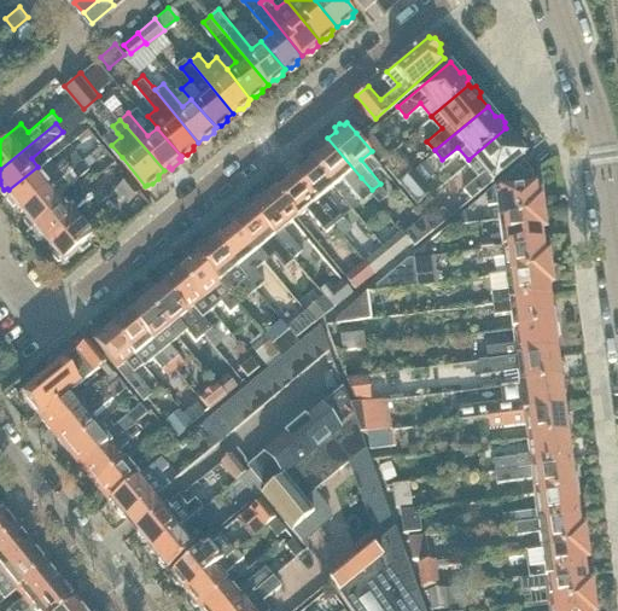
[(380,156),(389,150),(371,127),(362,133),(380,156)]
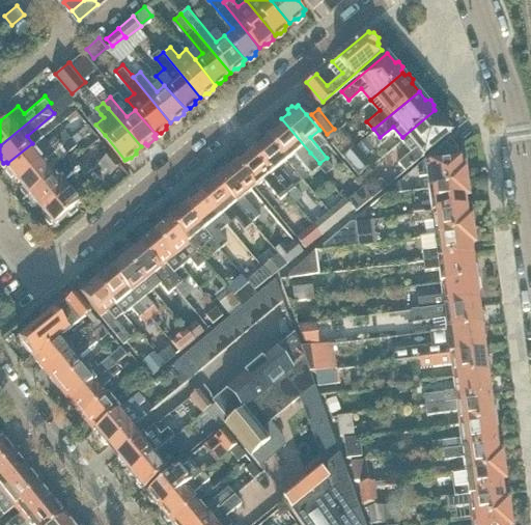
[(441,112),(436,112),(435,110),(402,137),(411,148),(398,159),(406,167),(451,130),(444,121),(444,117),(441,112)]
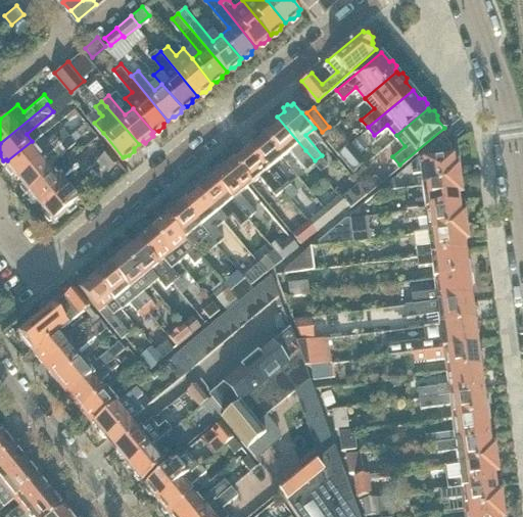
[(315,160),(305,150),(277,116),(271,122),(268,121),(263,124),(264,128),(262,130),(279,150),(283,154),(291,147),(306,167),(315,160)]
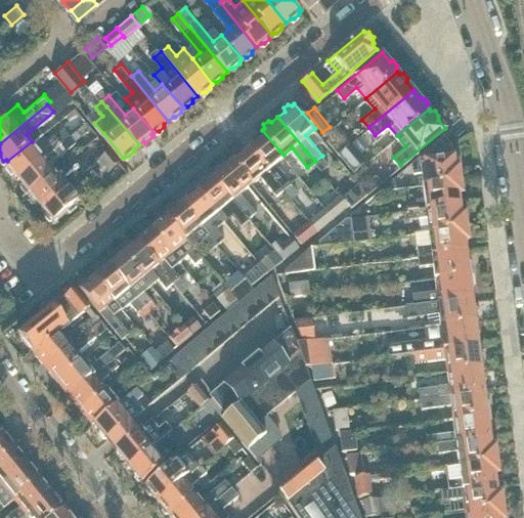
[(18,175),(69,133),(62,126),(37,147),(32,141),(7,161),(8,163),(6,164),(11,171),(13,169),(18,175)]
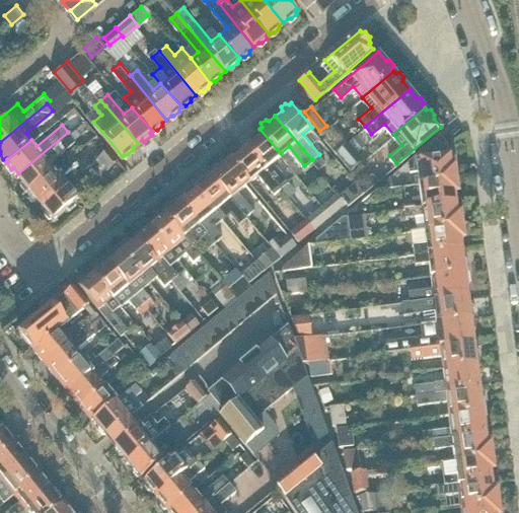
[(260,129),(257,130),(254,129),(250,132),(251,136),(244,141),(251,149),(281,186),(288,178),(273,160),(281,153),(277,149),(260,129)]
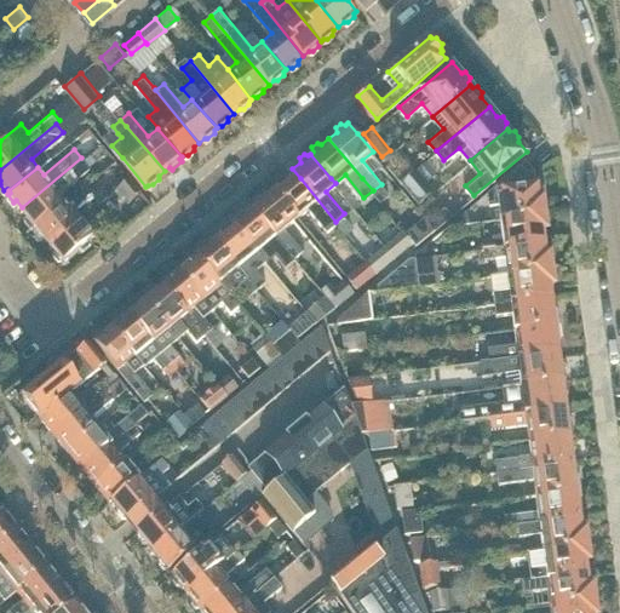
[(90,165),(82,158),(81,158),(22,207),(28,215),(26,217),(32,223),(34,223),(35,224),(64,200),(58,192),(79,176),(78,175),(90,165)]
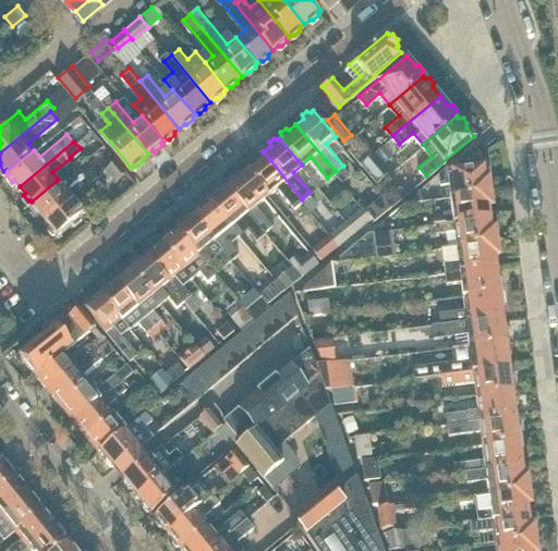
[(376,149),(385,160),(395,152),(385,142),(376,149)]
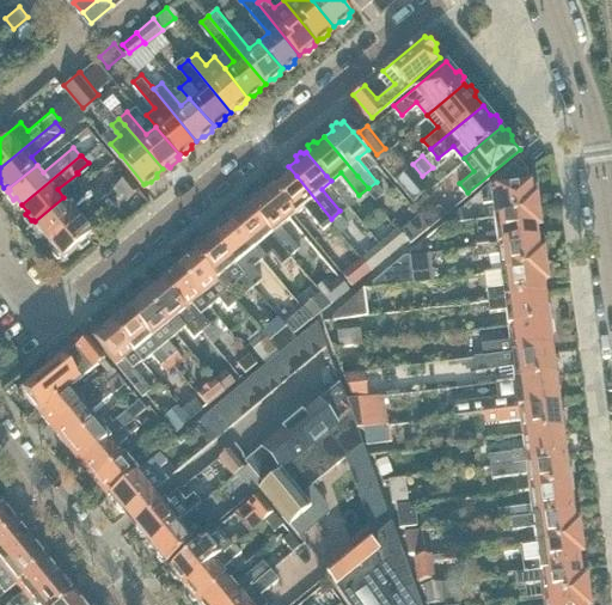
[(528,176),(527,167),(518,157),(482,188),(483,200),(493,199),(494,213),(538,207),(536,193),(531,193),(530,179),(528,176)]
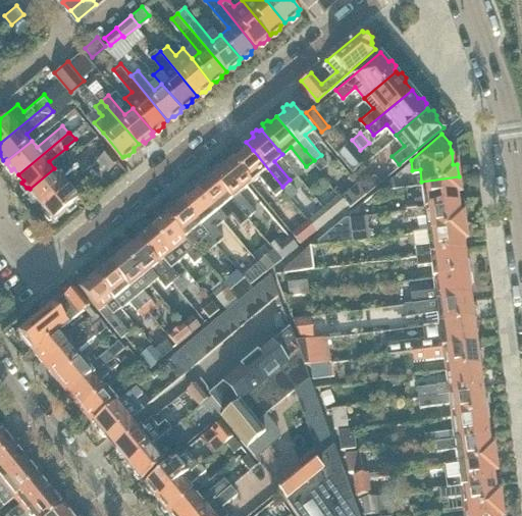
[(352,168),(365,157),(351,140),(337,151),(352,168)]
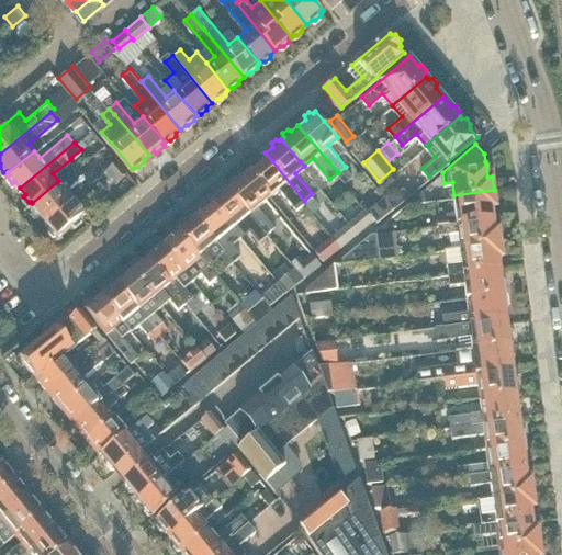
[(304,201),(272,161),(265,153),(258,159),(254,157),(248,162),(249,166),(247,167),(270,194),(279,187),(296,207),(304,201)]
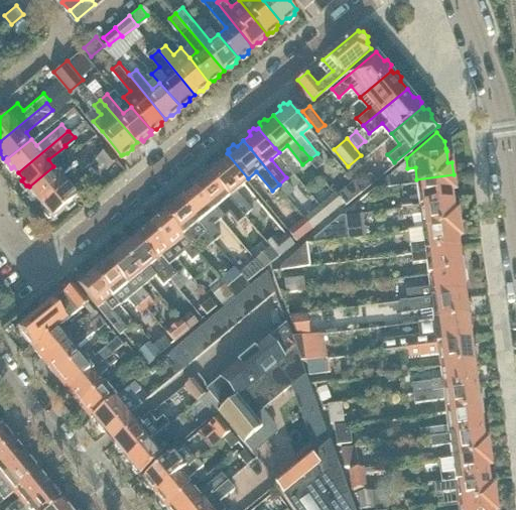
[(109,145),(98,153),(104,160),(104,161),(107,165),(118,156),(109,145)]
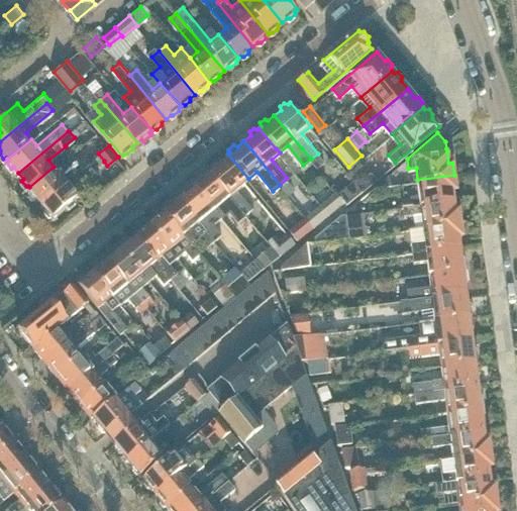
[(41,201),(91,160),(85,152),(59,173),(54,167),(29,187),(30,188),(29,191),(34,196),(36,195),(41,201)]
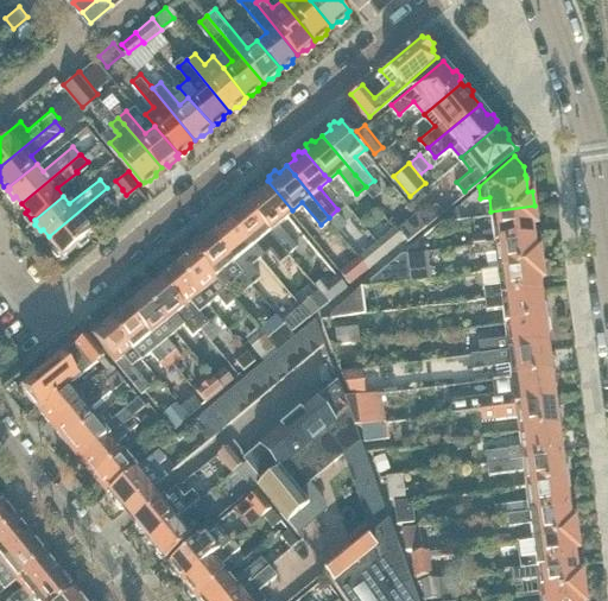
[(122,190),(122,189),(115,181),(114,181),(107,188),(49,236),(54,242),(52,246),(57,252),(61,251),(62,253),(78,240),(81,242),(89,235),(87,233),(90,229),(83,221),(122,190)]
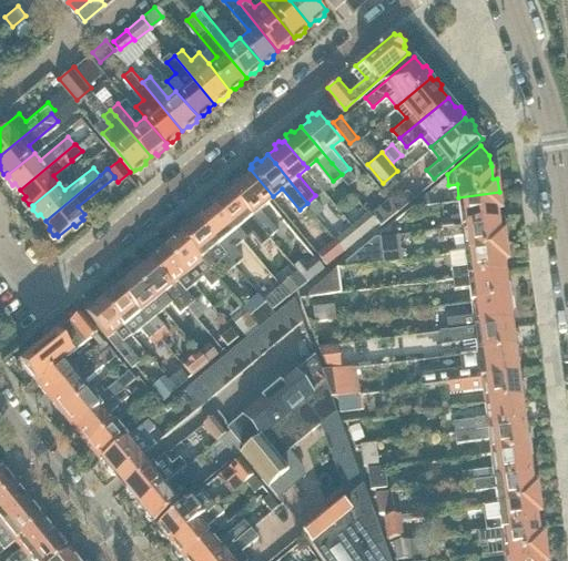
[(260,206),(269,199),(247,172),(245,173),(241,172),(236,176),(236,180),(230,186),(270,234),(277,227),(260,206)]
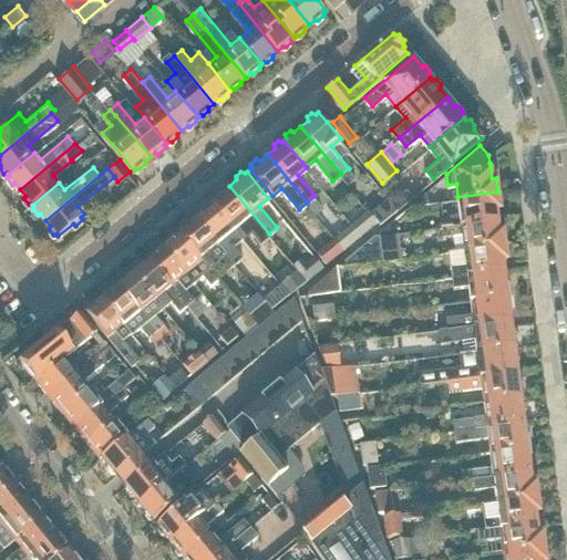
[(260,240),(269,234),(229,186),(222,192),(218,190),(214,194),(215,198),(213,199),(235,227),(244,219),(260,240)]
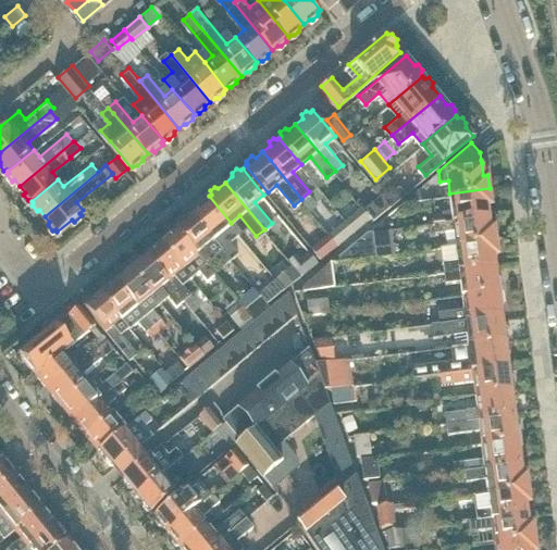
[(392,190),(385,197),(391,204),(406,191),(400,184),(396,187),(394,188),(392,190)]
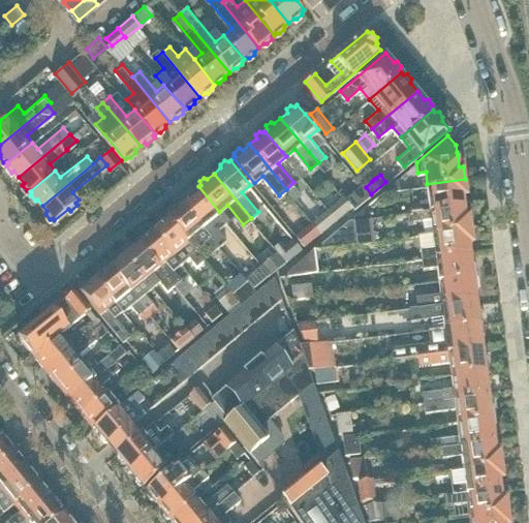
[(463,192),(467,191),(465,179),(427,184),(429,197),(422,198),(422,201),(411,203),(412,210),(464,204),(463,192)]
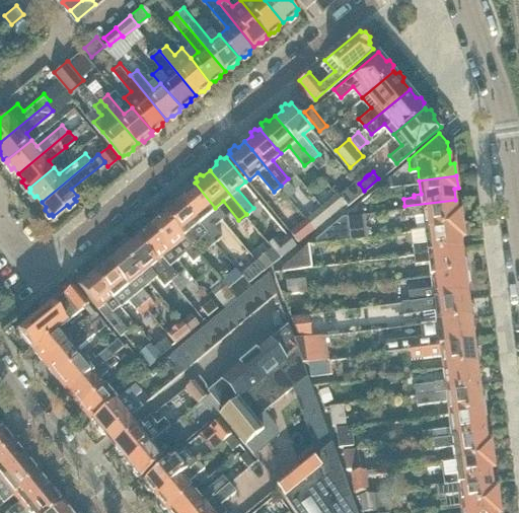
[(349,203),(364,191),(355,180),(340,193),(346,200),(346,201),(349,203)]
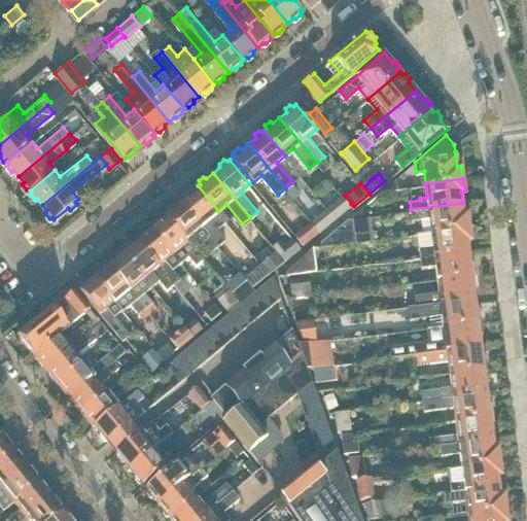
[(196,187),(192,185),(187,189),(188,194),(182,199),(219,243),(226,237),(217,227),(225,219),(218,211),(198,185),(196,187)]
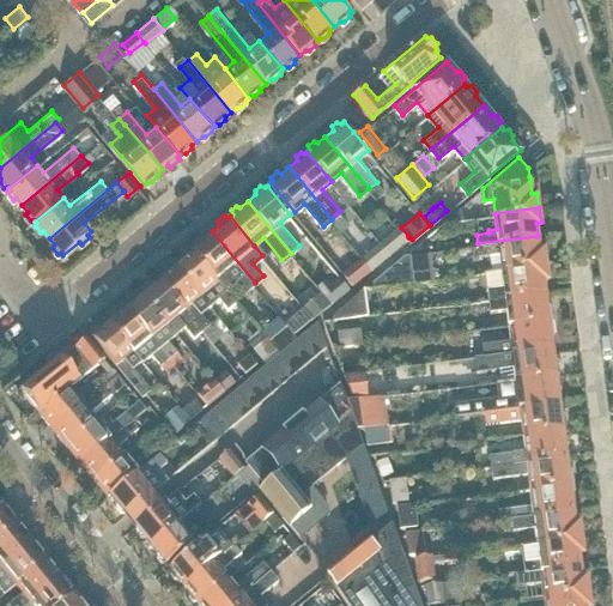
[(381,238),(392,252),(408,236),(401,228),(398,224),(381,238)]
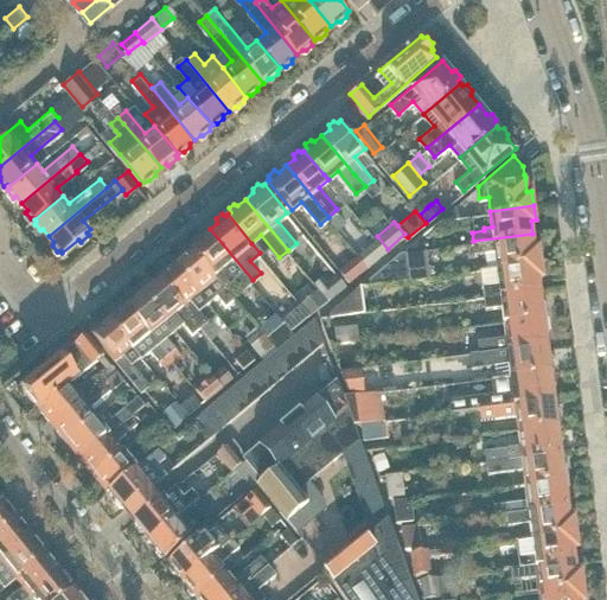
[(243,287),(253,280),(210,229),(202,235),(198,234),(192,237),(193,242),(191,244),(215,273),(224,285),(235,276),(243,287)]
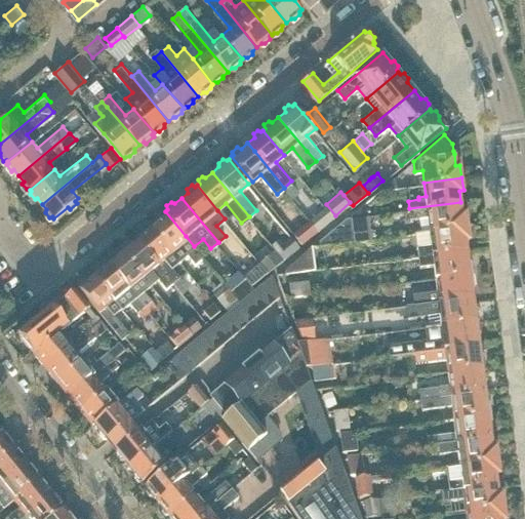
[(353,215),(368,213),(366,200),(352,211),(352,215),(353,215)]
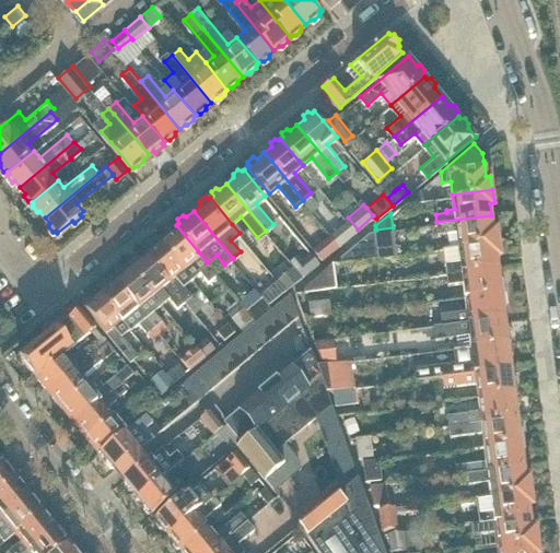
[(498,226),(492,226),(491,215),(436,222),(438,230),(448,228),(448,231),(456,230),(458,245),(499,239),(498,226)]
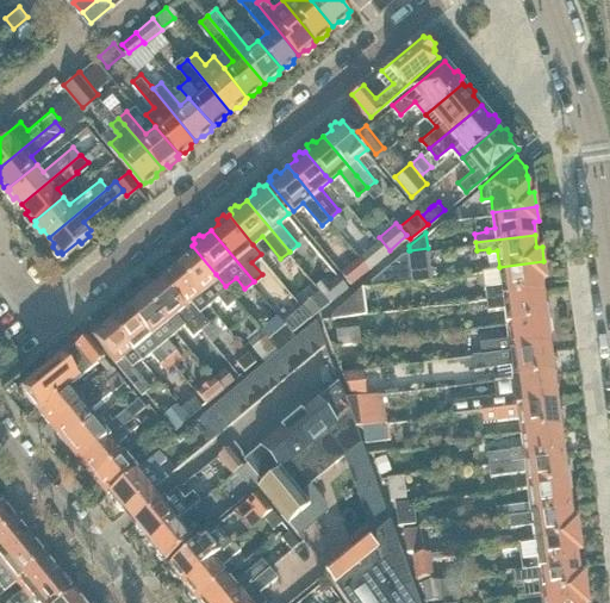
[(371,266),(390,250),(379,237),(360,253),(371,266)]
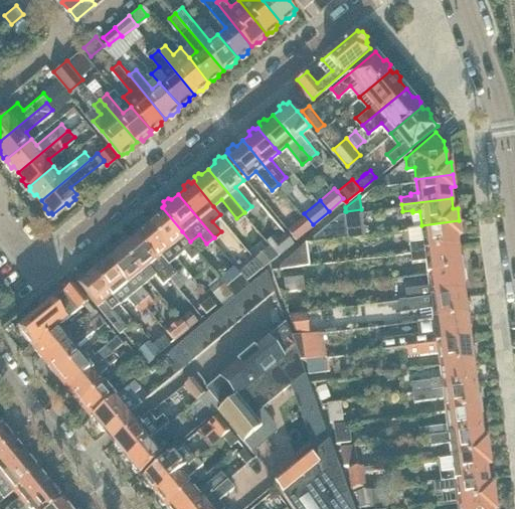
[(190,241),(182,231),(162,207),(148,219),(169,245),(176,253),(183,247),(198,266),(205,260),(190,241)]
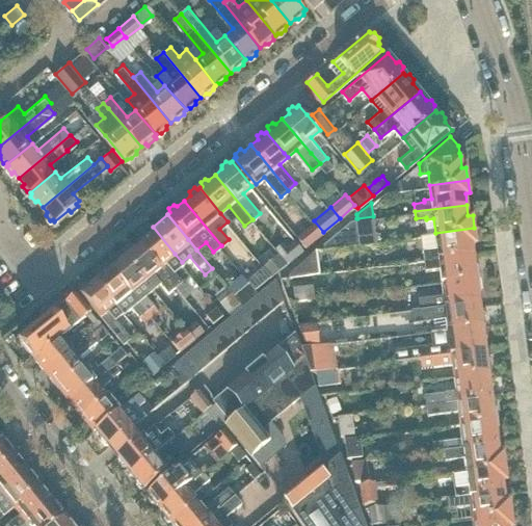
[(324,246),(361,242),(357,218),(356,218),(350,219),(323,241),(324,246)]
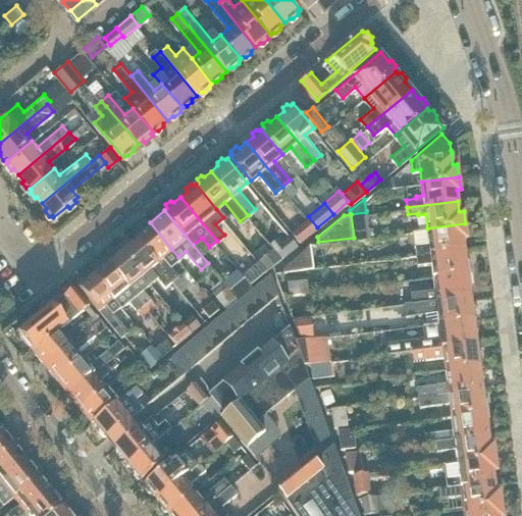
[(302,241),(317,227),(308,216),(293,229),(302,241)]
